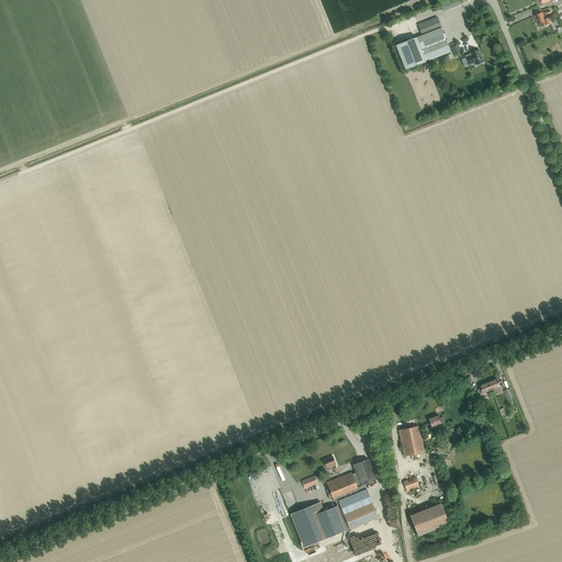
[(444,12),(461,4),(459,0),(448,0),(440,3),(444,12)]
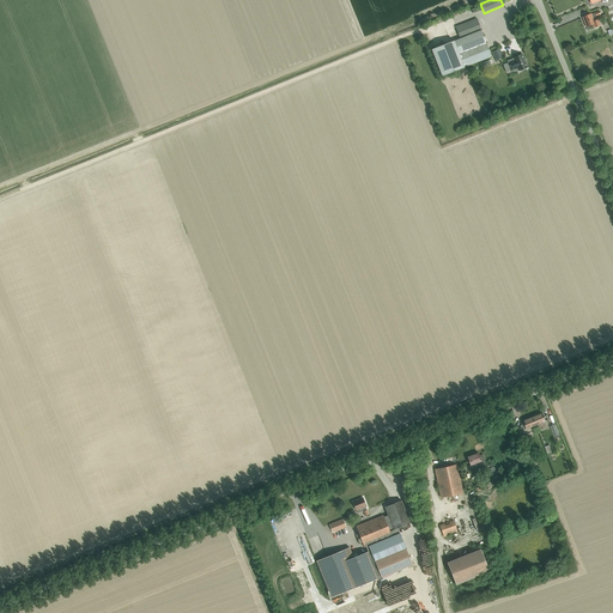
[(592,14),(582,17),(586,28),(593,25),(594,29),(600,26),(598,20),(594,22),(593,18),(600,16),(599,12),(592,14)]
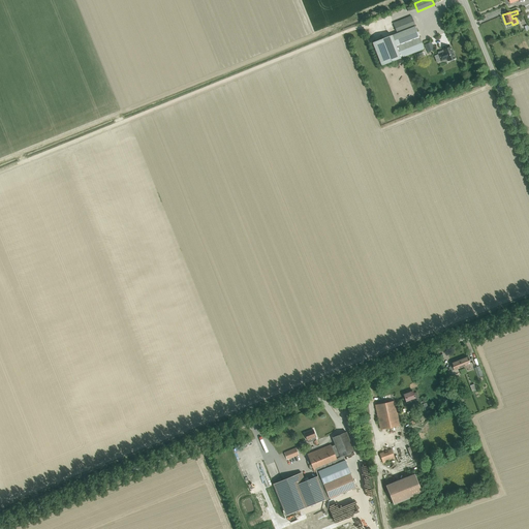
[(415,27),(411,17),(394,24),(397,33),(392,35),(401,58),(424,50),(415,27)]
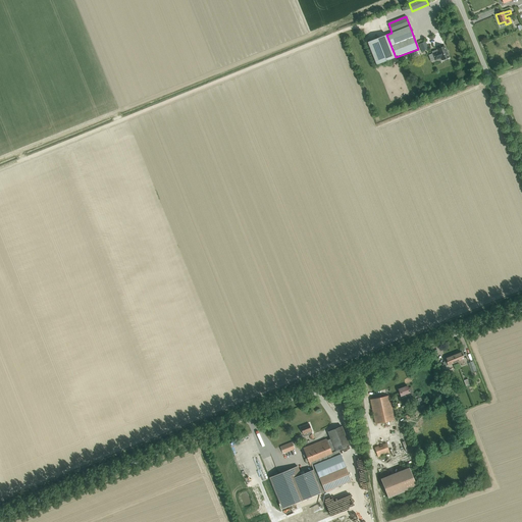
[(386,35),(367,42),(376,65),(396,58),(396,57),(386,35)]
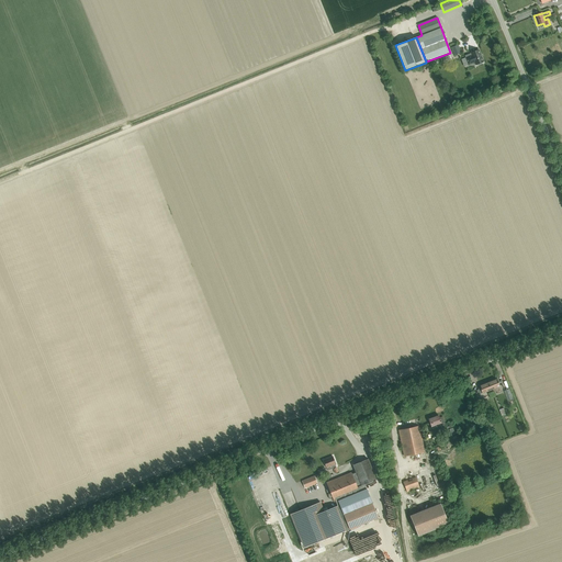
[(454,56),(461,53),(458,45),(451,48),(454,56)]
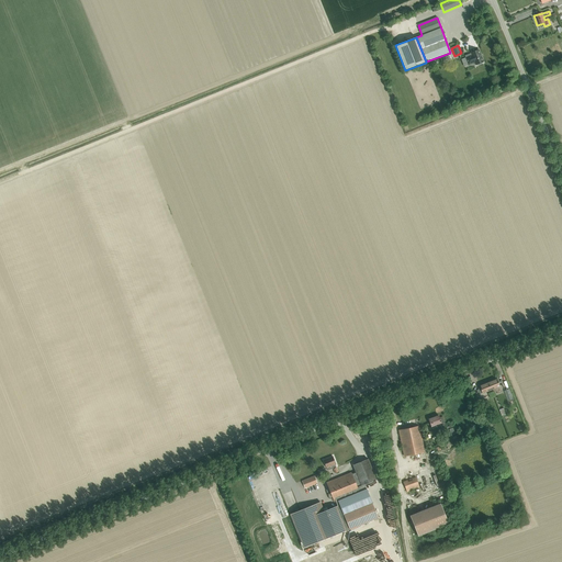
[(471,56),(465,58),(468,65),(474,63),(475,65),(478,65),(478,66),(482,64),(482,63),(483,62),(479,51),(471,54),(471,56)]
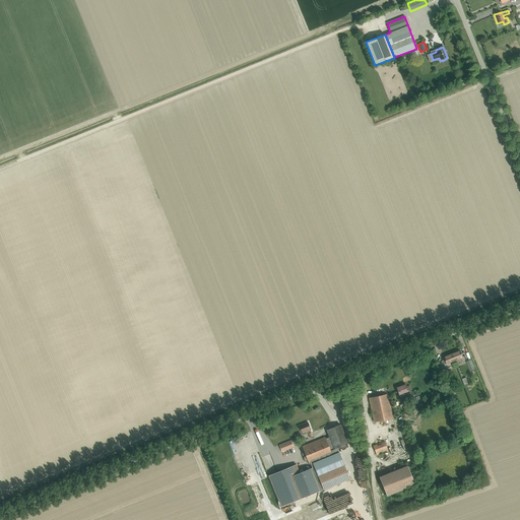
[(452,354),(454,361),(462,358),(460,351),(452,354)]
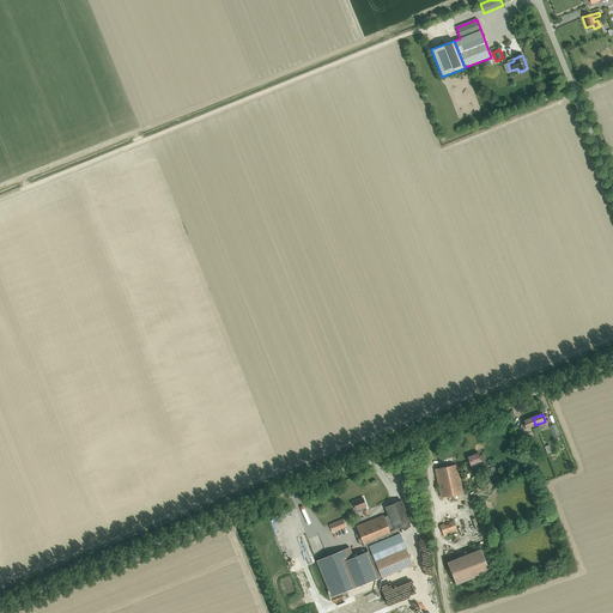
[(526,429),(535,425),(533,418),(522,422),(526,429)]
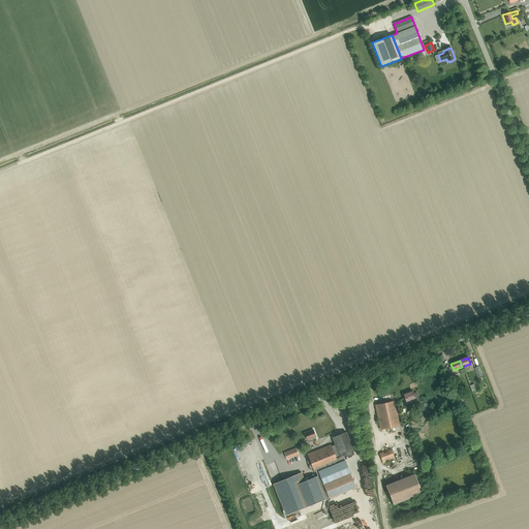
[(474,368),(477,376),(478,378),(484,376),(479,366),(474,368)]
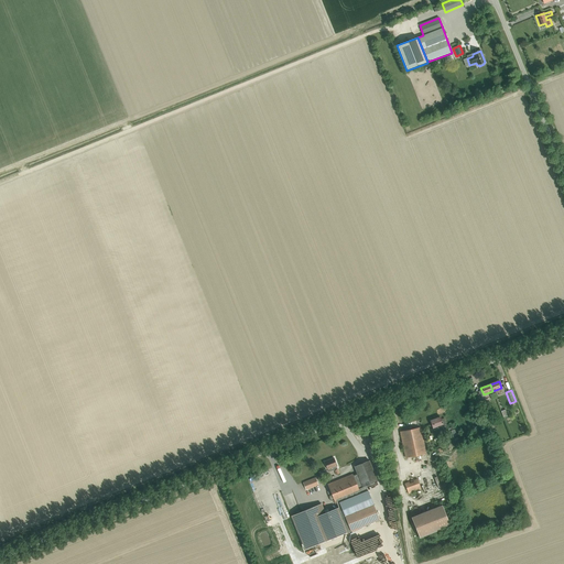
[(443,426),(446,425),(444,419),(441,420),(440,418),(430,421),(433,429),(443,425),(443,426)]
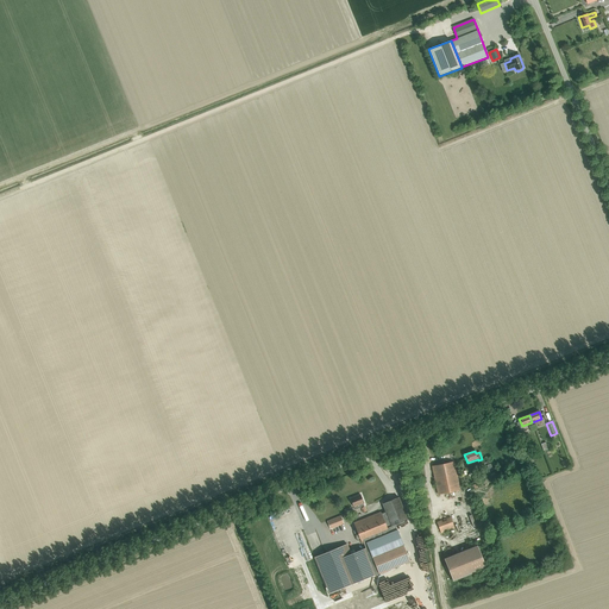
[(438,495),(459,490),(453,462),(432,466),(438,495)]
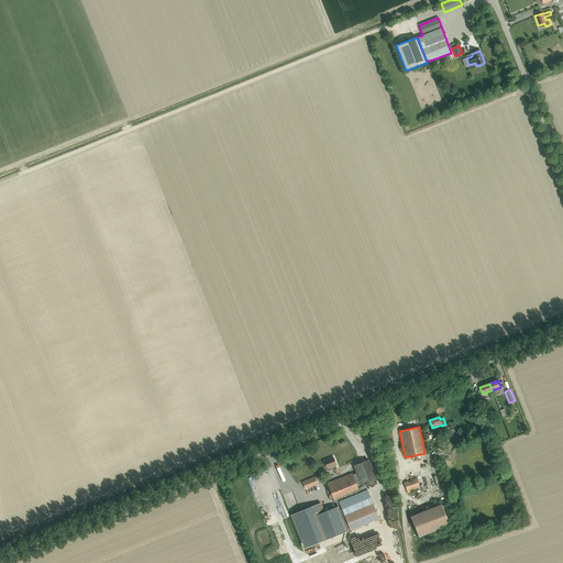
[(333,457),(323,461),(327,470),(328,472),(333,470),(335,474),(339,473),(335,466),(337,465),(333,457)]
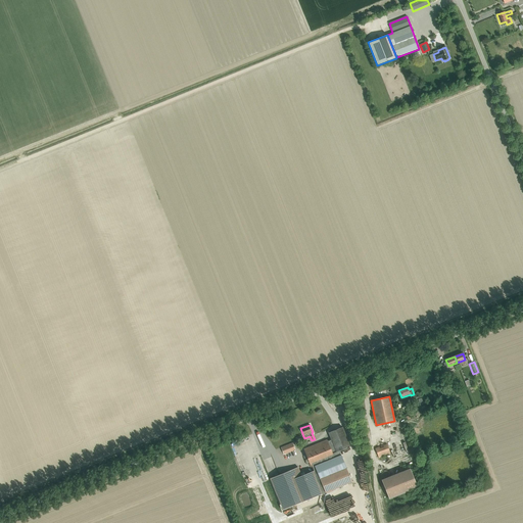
[(297,467),(270,478),(282,510),(351,482),(339,452),(350,447),(342,427),(328,433),(331,440),(328,441),(327,440),(304,449),(311,467),(313,467),(314,471),(301,476),(297,467)]
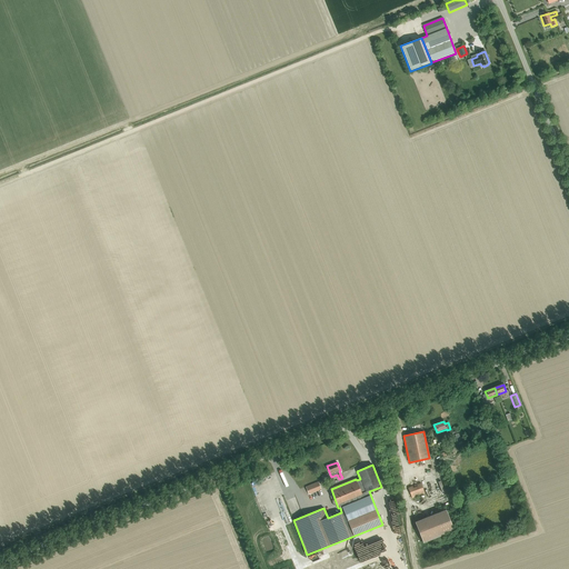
[(309,495),(321,489),(318,481),(306,487),(309,495)]
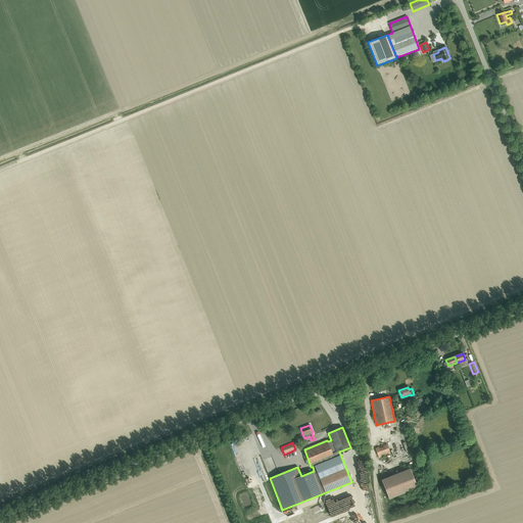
[(378,459),(390,454),(387,444),(383,445),(383,446),(379,448),(379,447),(375,448),(378,459)]
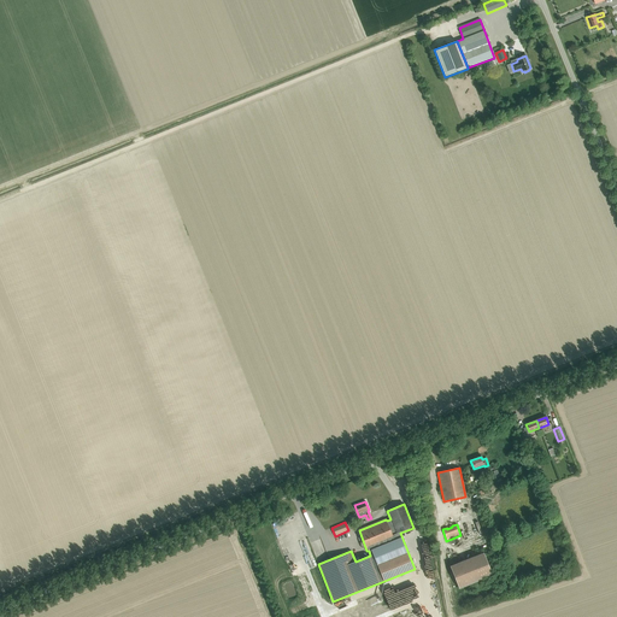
[(319,540),(311,544),(315,553),(323,550),(319,540)]
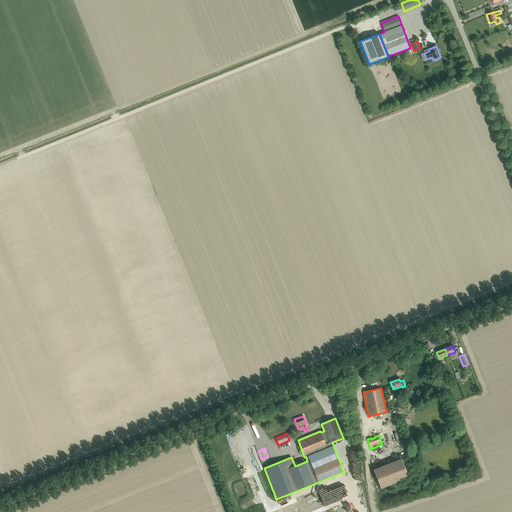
[(381,489),(409,477),(401,458),(373,469),(381,489)]
